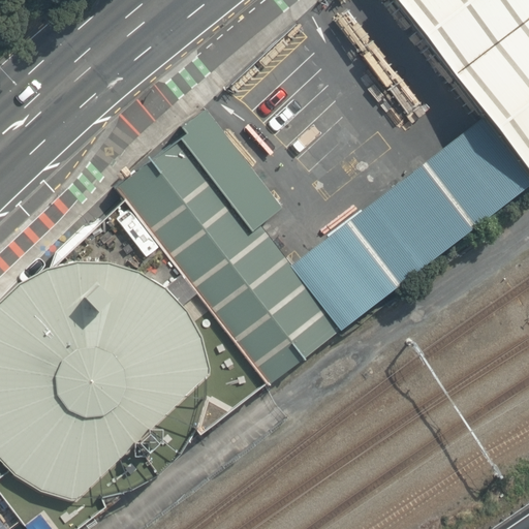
[(528,0),(391,0),(479,118),(528,180),(528,0)]
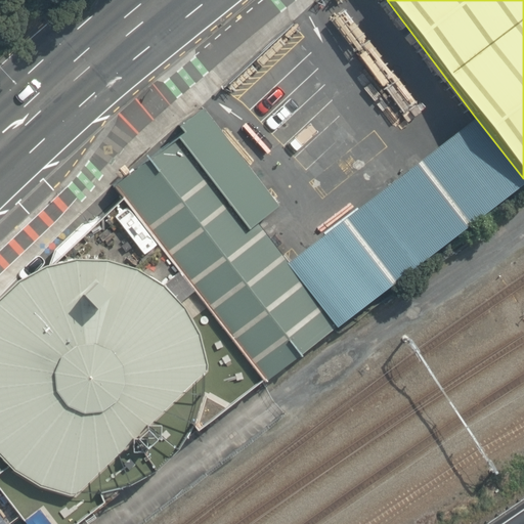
[(260,379),(263,382),(334,326),(286,262),(255,219),(273,205),(201,107),(177,126),(182,132),(112,186),(121,198),(260,379)]
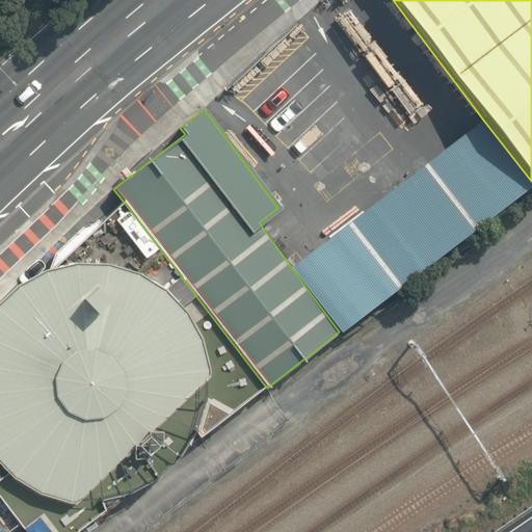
[(339,331),(531,187),(531,181),(482,118),(290,266),(339,331)]
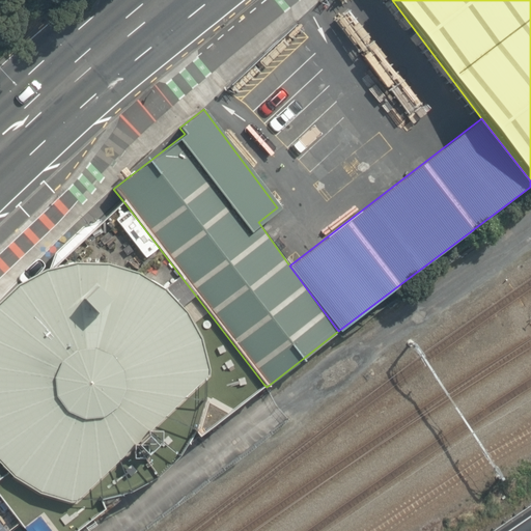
[(263,384),(122,200),(51,269),(43,270),(14,284),(0,298),(0,499),(24,530),(72,530),(116,497),(129,495),(157,479),(180,457),(189,442),(263,384)]
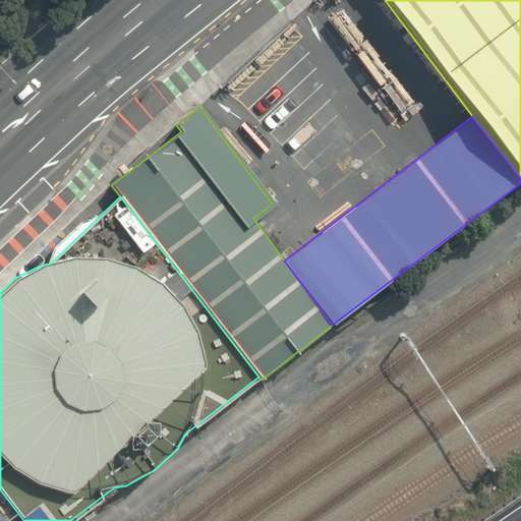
[(0,520),(22,520),(0,490),(0,520)]
